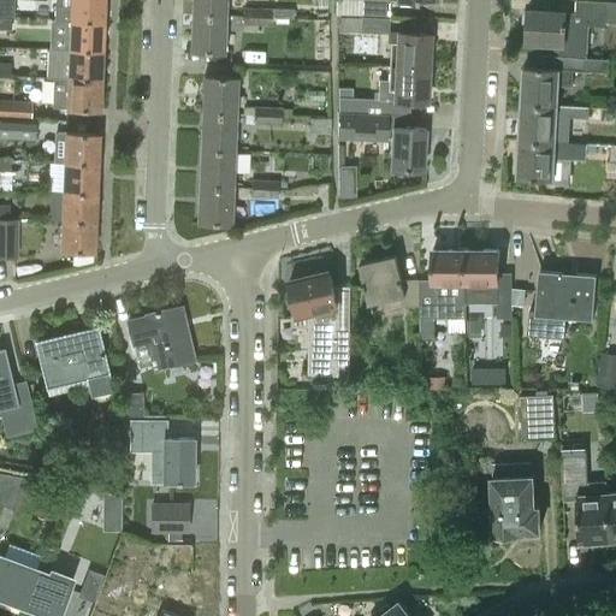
[(11,17),(13,17),(13,0),(0,0),(0,16),(10,16),(11,17)]
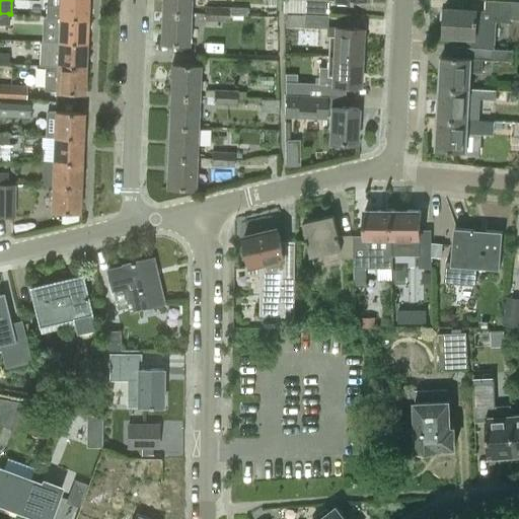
[(59,0),(59,4),(46,4),(46,16),(58,16),(87,17),(87,0),(59,0)]
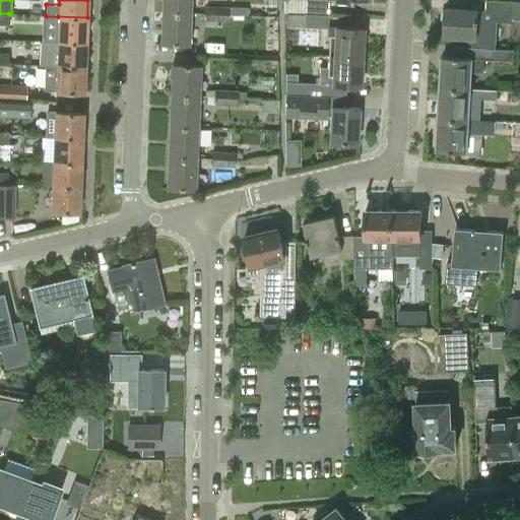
[(189,0),(163,0),(163,11),(189,12),(189,0)]
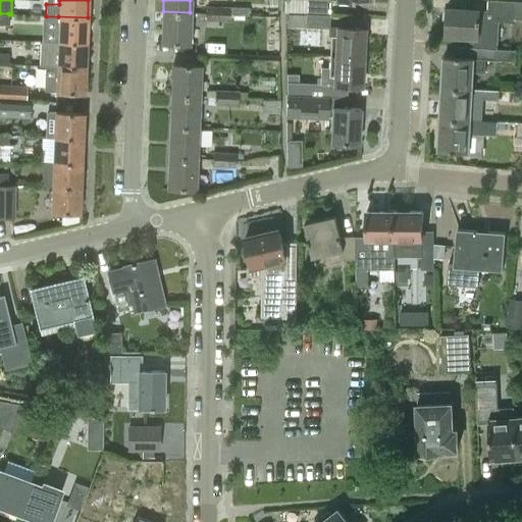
[(306,0),(306,13),(329,14),(329,0),(306,0)]
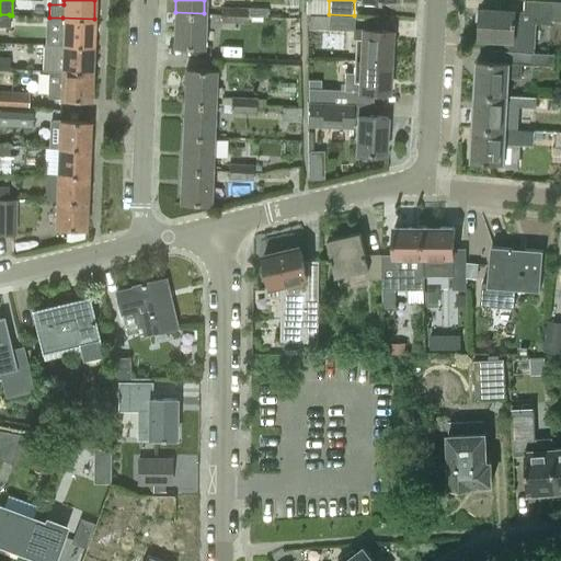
[(511,39),(510,50),(535,53),(536,23),(551,23),(551,19),(560,19),(560,0),(549,0),(525,0),(525,10),(516,10),(480,8),(479,37),(511,39)]
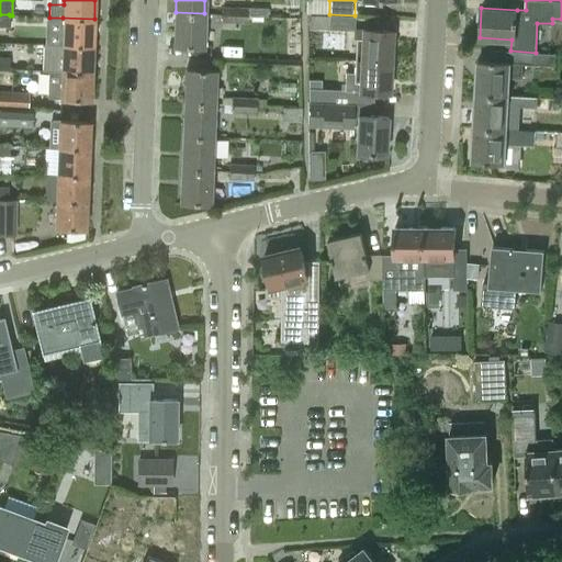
[(247,7),(222,6),(222,14),(247,15),(247,7)]
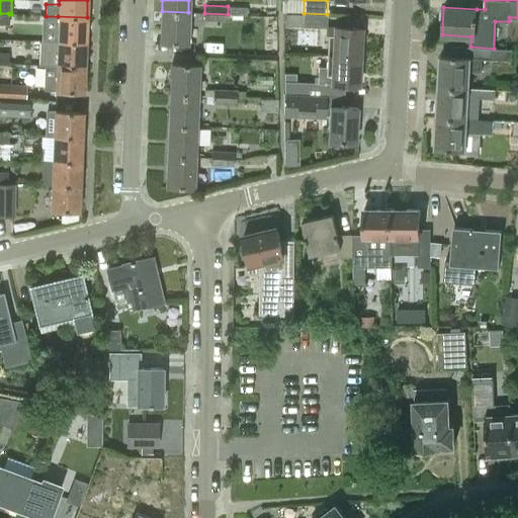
[(188,12),(162,11),(161,42),(187,44),(188,12)]
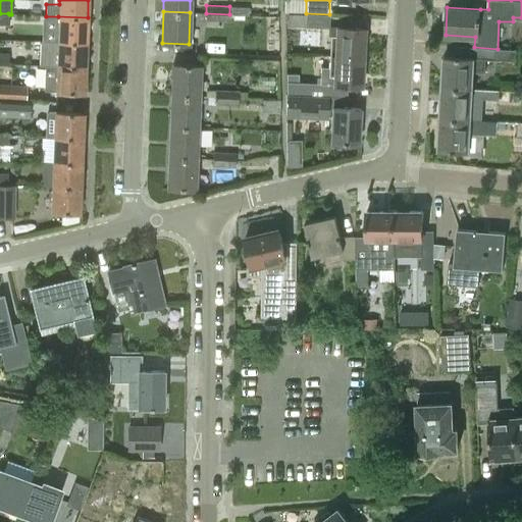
[(329,14),(306,13),(288,12),(286,24),(329,28),(329,14)]
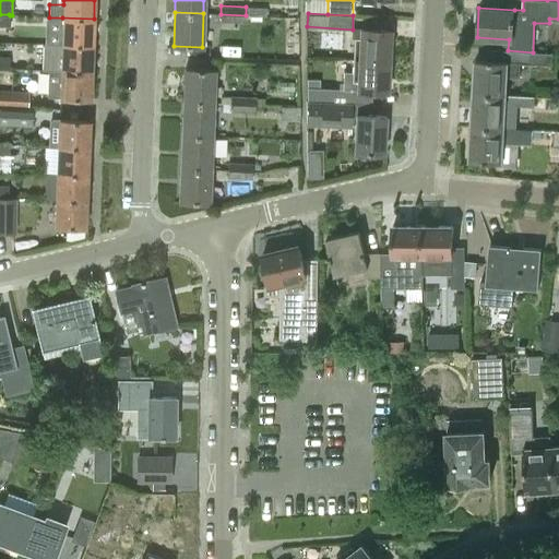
[(0,26),(10,27),(10,15),(9,14),(0,14),(0,26)]
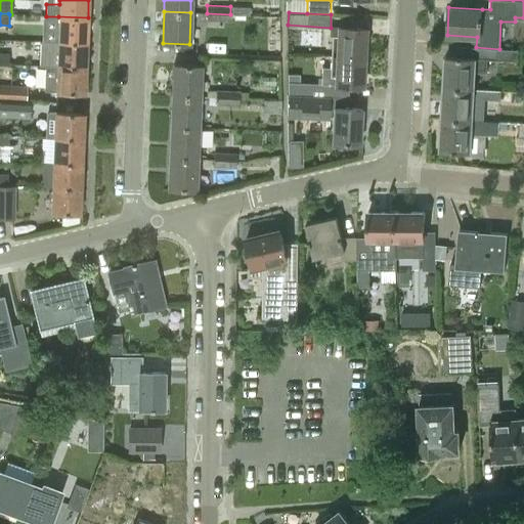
[(207,20),(230,22),(230,14),(207,13),(207,20)]
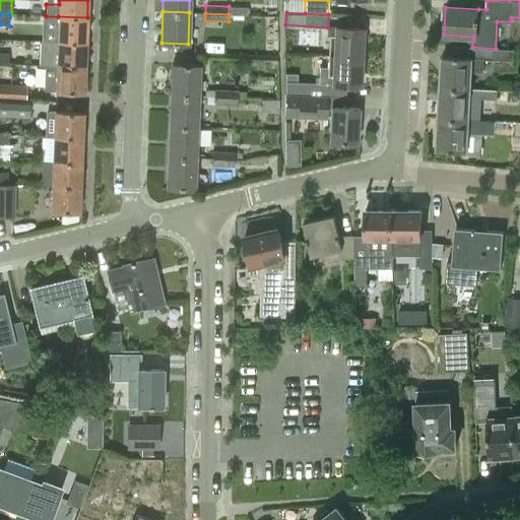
[(57,41),(86,42),(87,17),(58,16),(57,41)]
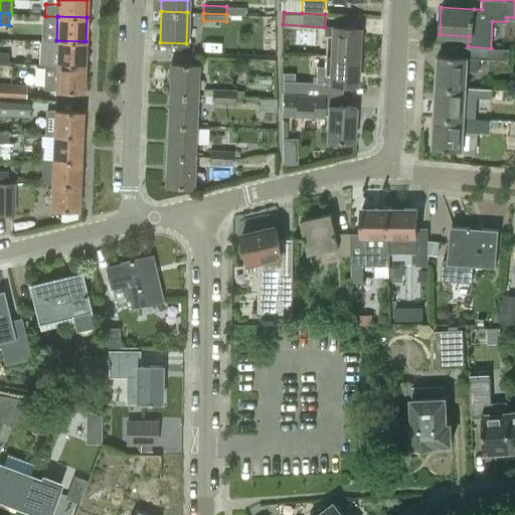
[(325,54),(331,54),(358,56),(359,27),(332,25),(332,35),(326,34),(325,54)]
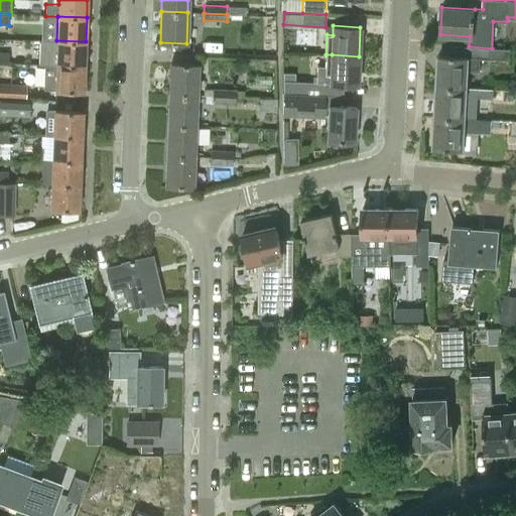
[(86,41),(56,40),(39,40),(39,65),(44,65),(56,65),(85,67),(86,41)]
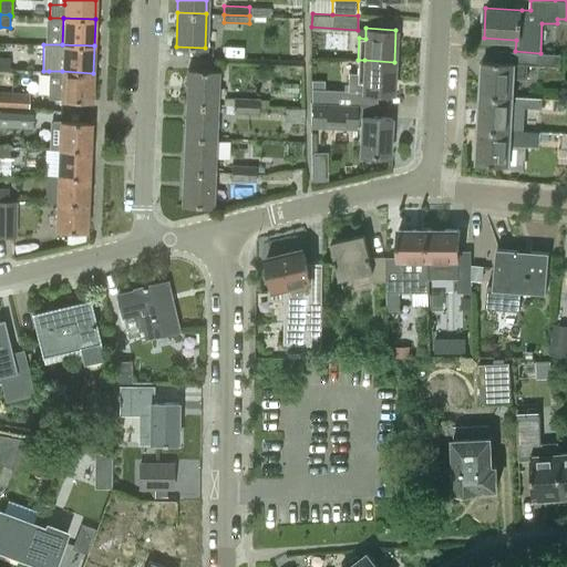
[(513,96),(513,95),(514,78),(527,79),(527,64),(560,65),(562,54),(540,53),(515,51),(494,50),(494,61),(483,60),(481,94),(513,96)]
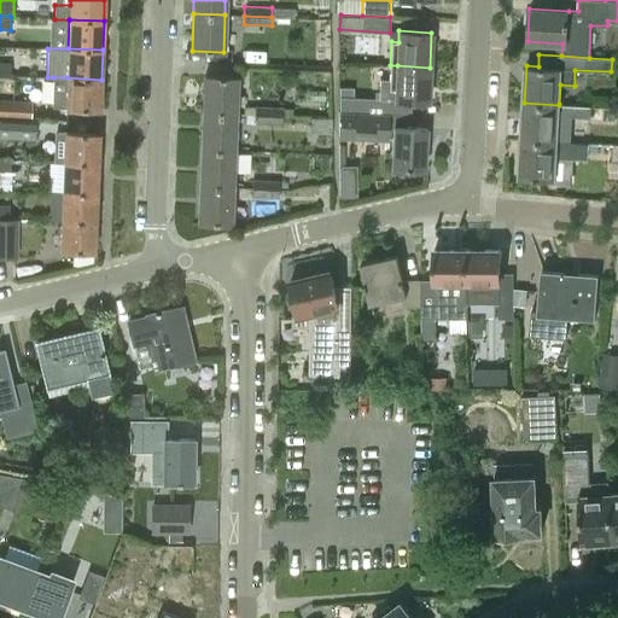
[(11,63),(0,62),(0,76),(11,76),(11,63)]
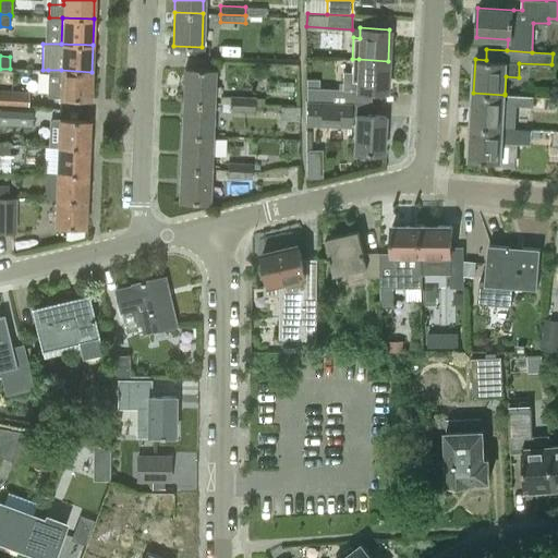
[(388,61),(359,59),(352,59),(352,72),(343,72),(342,89),(319,87),(319,79),(307,79),(306,100),(334,101),(344,102),(370,104),(371,92),(386,92),(388,61)]
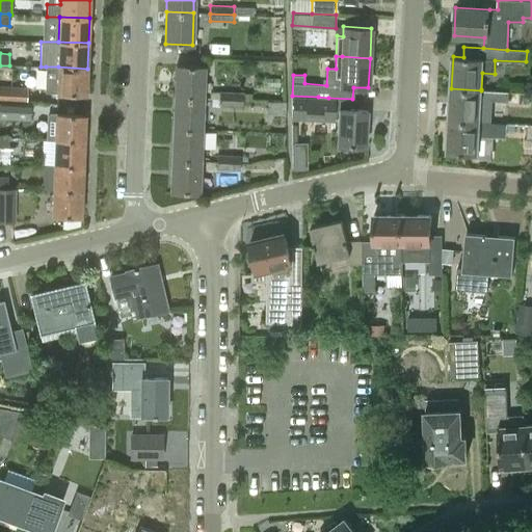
[(175,97),(203,98),(203,91),(209,91),(210,82),(204,82),(204,65),(177,64),(175,97)]
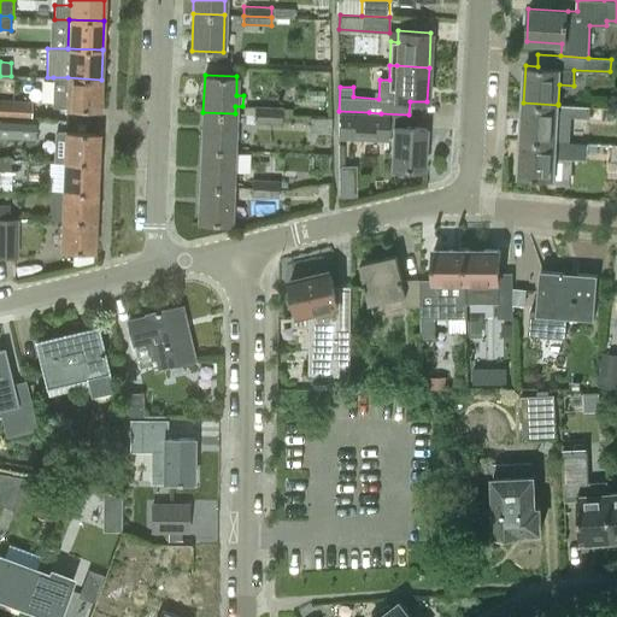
[(100,109),(101,80),(68,77),(53,77),(52,107),(100,109)]
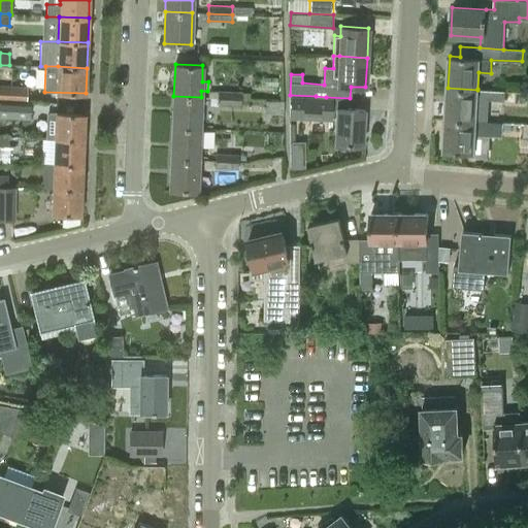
[(0,99),(31,101),(32,87),(0,85),(0,99)]
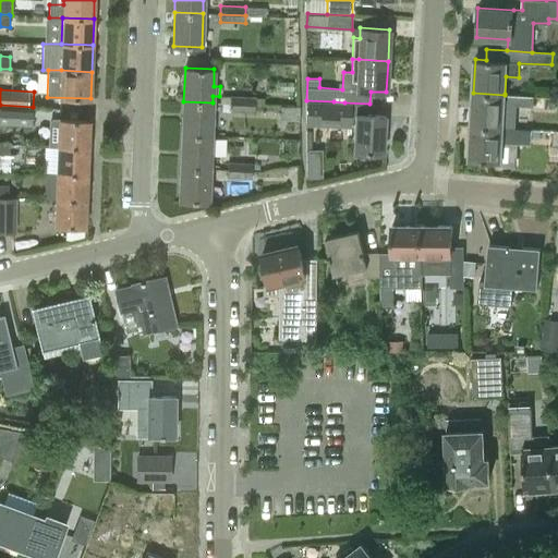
[(473,93),(472,126),(502,129),(504,128),(514,129),(516,105),(533,106),(534,96),(505,94),(505,95),(473,93)]
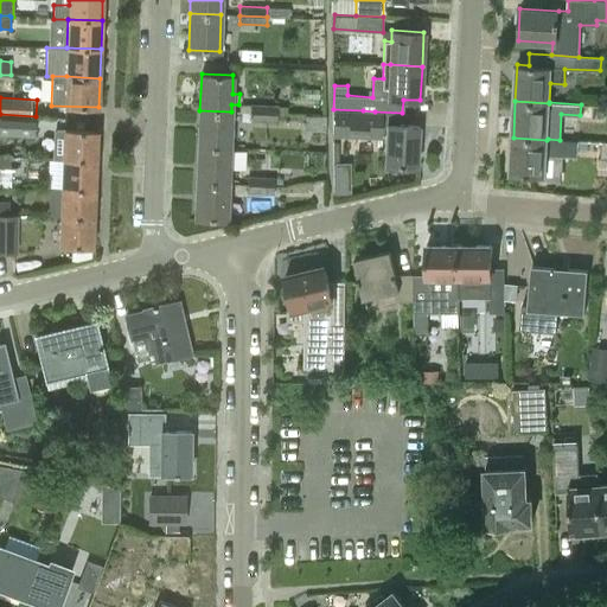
[(250,113),(249,121),(263,122),(263,104),(250,104),(250,113)]
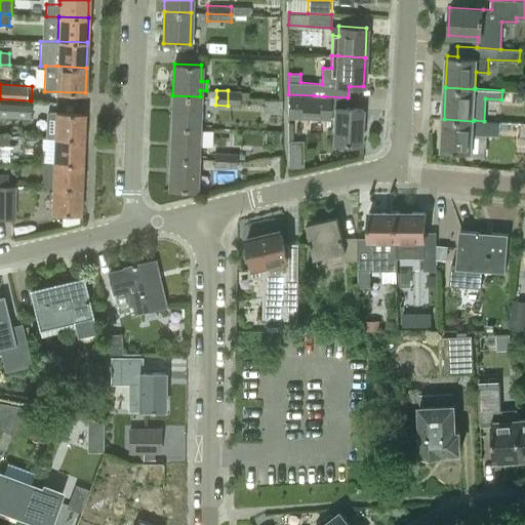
[(228,90),(228,106),(240,106),(240,98),(240,91),(228,90)]
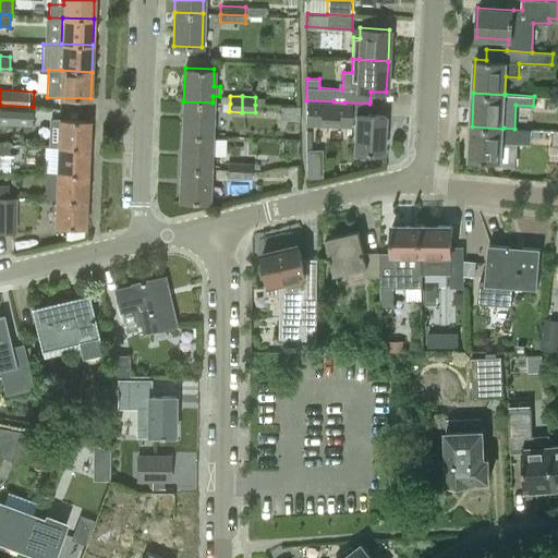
[(385,114),(370,114),(370,104),(344,102),(334,101),(306,100),(306,125),(350,128),(351,125),(355,125),(354,152),(384,153),(385,114)]
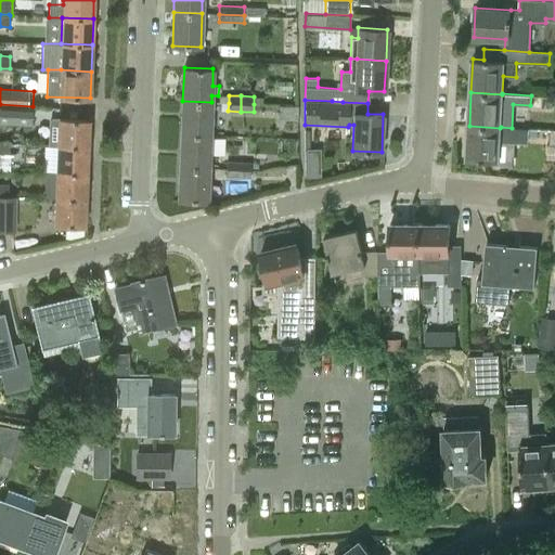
[(181,134),(210,136),(211,102),(182,101),(181,134)]
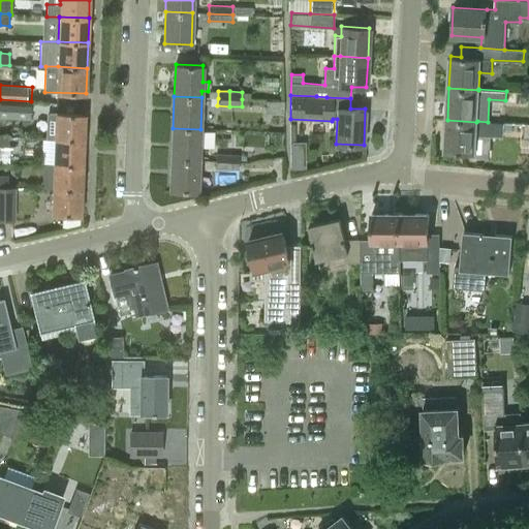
[(0,117),(30,119),(31,102),(31,101),(0,99),(0,117)]
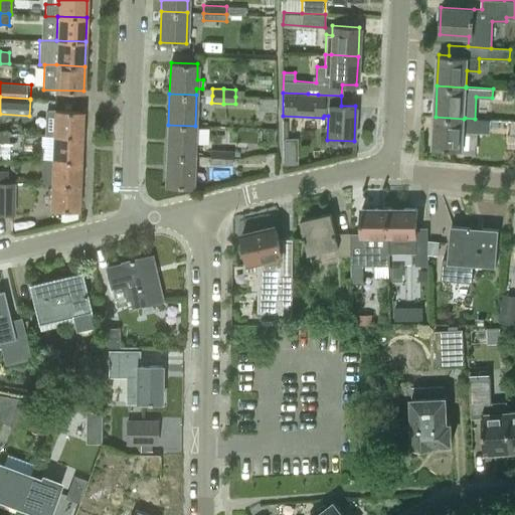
[(259,99),(259,110),(272,110),(272,112),(276,112),(276,98),(259,99)]
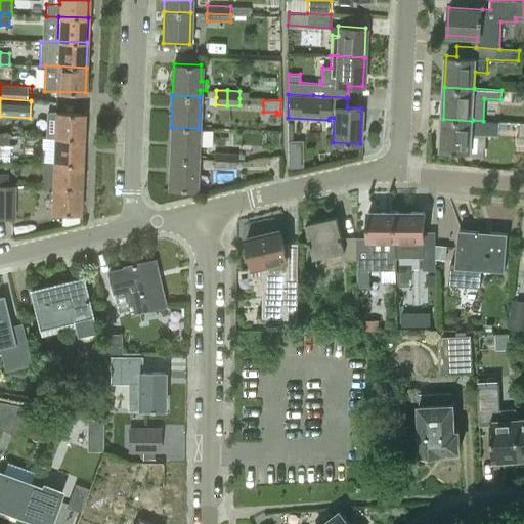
[(45,137),(54,137),(83,138),(84,114),(55,113),(49,112),(46,115),(45,137)]
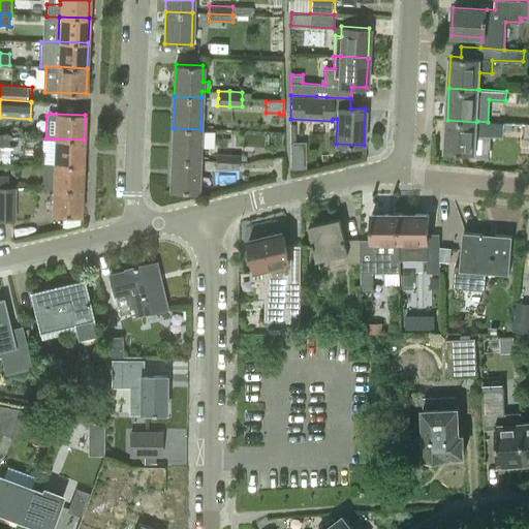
[(475,154),(476,135),(497,136),(498,131),(504,131),(504,122),(488,122),(477,121),(476,122),(447,120),(445,152),(475,154)]
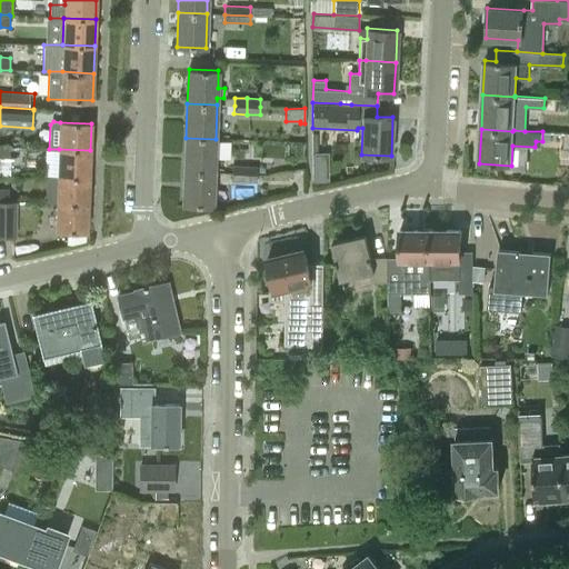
[(185,171),(213,172),(216,139),(186,138),(185,171)]
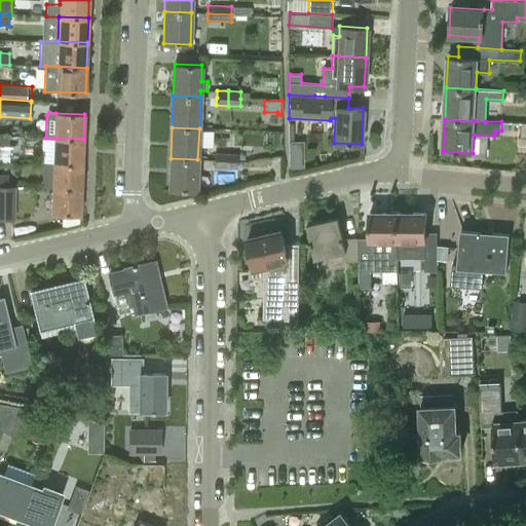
[(8,135),(0,135),(0,147),(8,147),(8,135)]
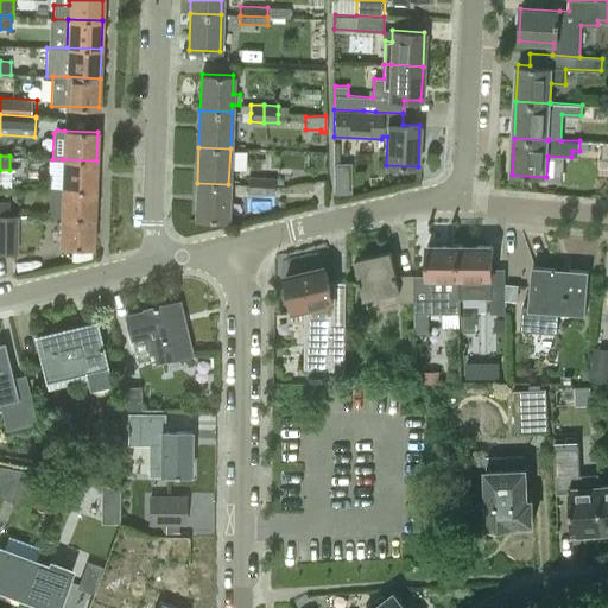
[(96,160),(63,159),(62,188),(95,189),(96,160)]
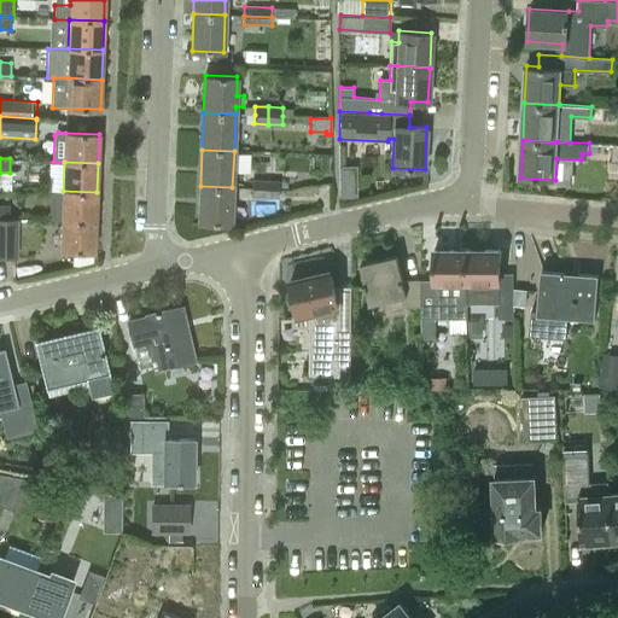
[(280,181),(252,179),(251,188),(279,188),(279,190),(291,190),(292,179),(280,179),(280,181)]
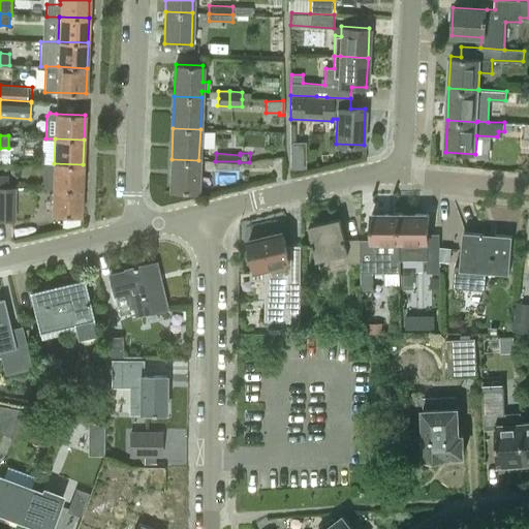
[(305,155),(290,155),(290,168),(305,168),(305,155)]
